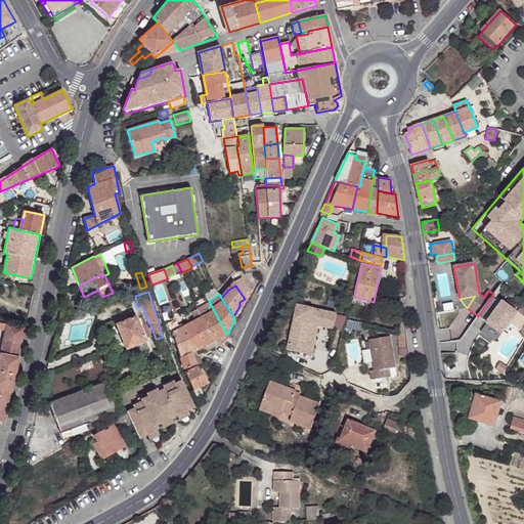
[(491,316),(486,323),(501,334),(509,323),(519,330),(523,322),(523,309),(521,307),(517,312),(501,302),(500,304),(491,297),(478,316),(484,320),(489,314),(491,316)]
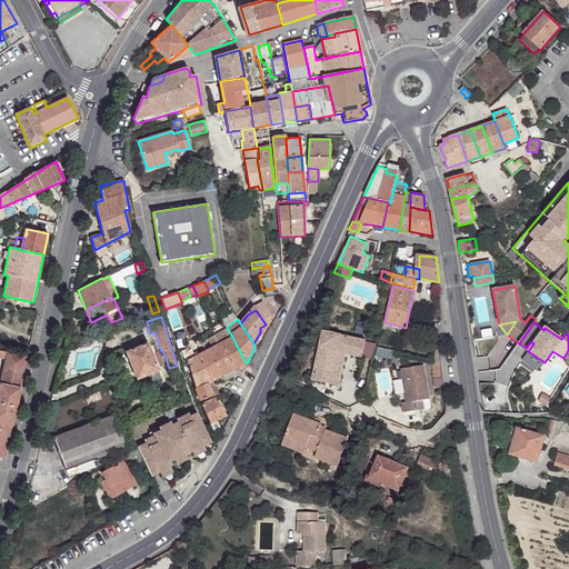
[(227,327),(215,335),(219,345),(233,369),(246,362),(227,327)]
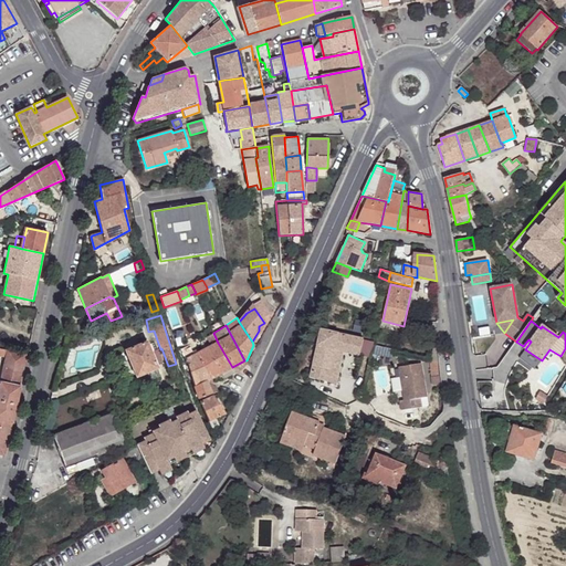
[(322,329),(311,377),(327,381),(334,352),(335,349),(360,355),(364,339),(322,329)]
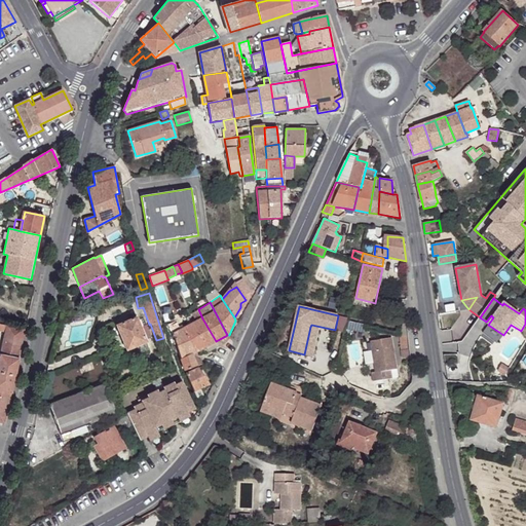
[(202,318),(198,309),(192,313),(196,322),(188,326),(190,329),(184,332),(187,340),(196,351),(205,346),(216,341),(202,318)]
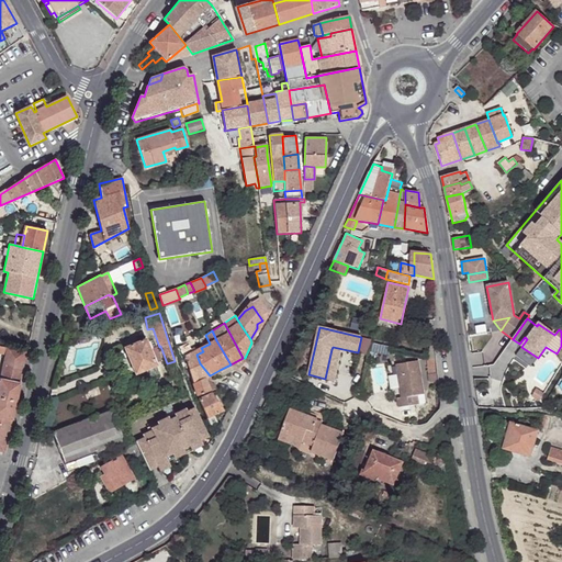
[(146,339),(124,348),(135,374),(157,366),(146,339)]
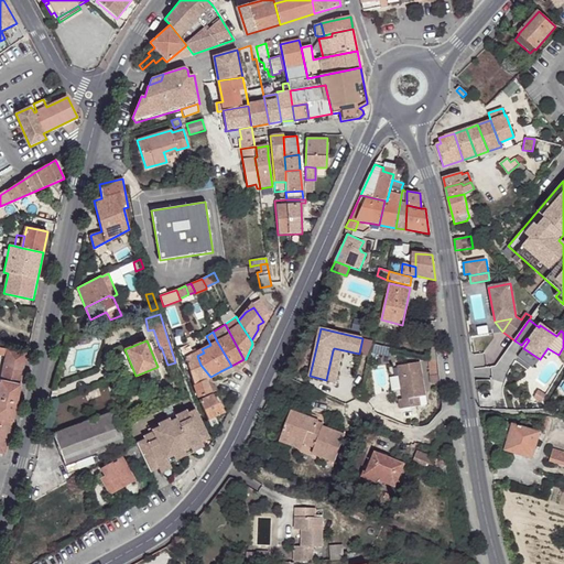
[(190,347),(182,351),(185,358),(197,399),(212,393),(217,390),(215,386),(209,383),(207,384),(205,380),(210,377),(201,365),(197,356),(195,357),(190,347)]
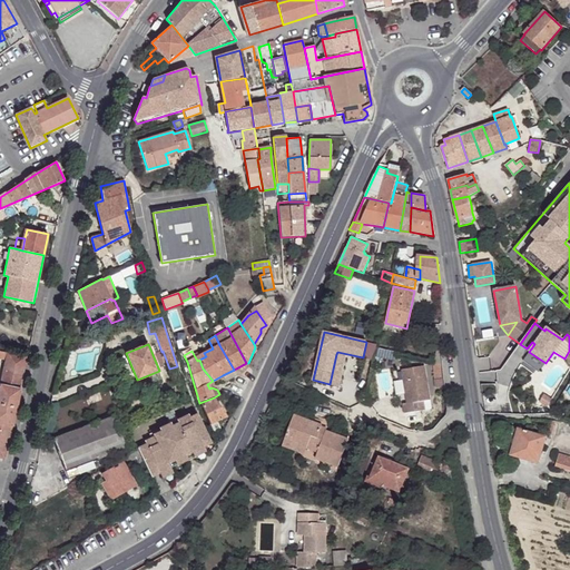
[(1,379),(21,382),(27,357),(7,353),(6,360),(1,379)]
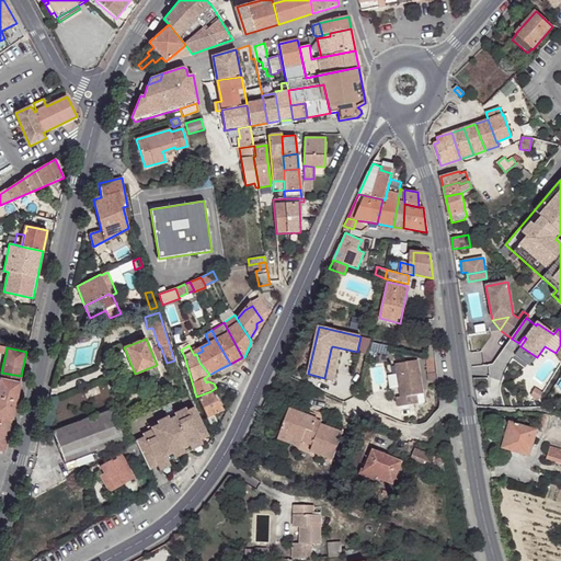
[(340,351),(331,348),(324,378),(333,380),(340,351)]
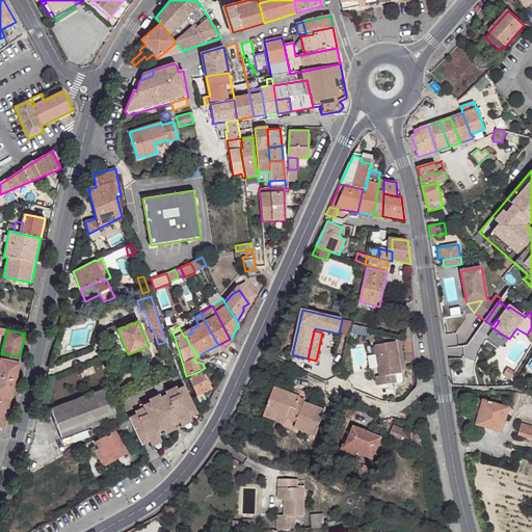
[(230,339),(218,345),(222,351),(232,341),(230,339)]
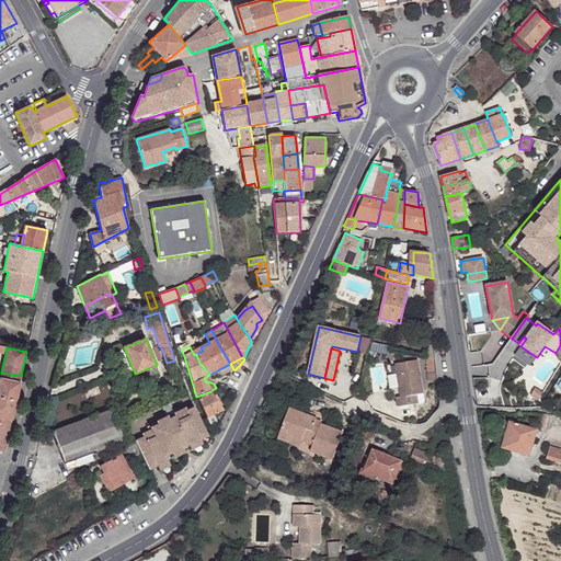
[(434,357),(427,358),(428,374),(436,373),(434,357)]
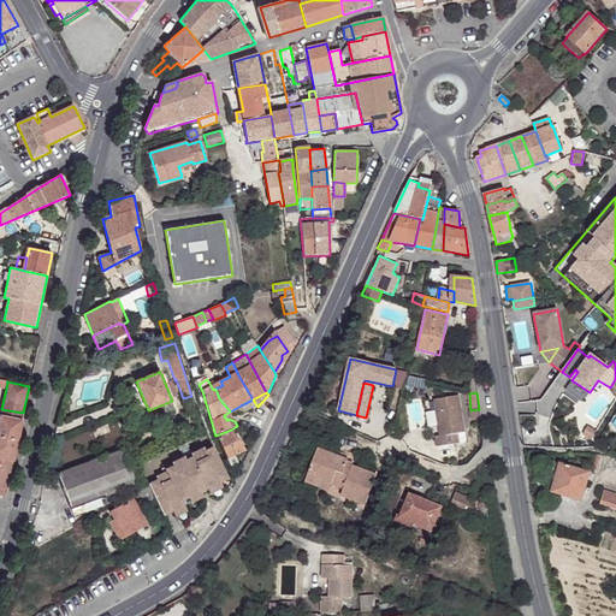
[(460,395),(434,400),(440,436),(436,436),(438,446),(439,446),(442,455),(456,452),(455,444),(461,443),(458,432),(466,431),(460,395)]
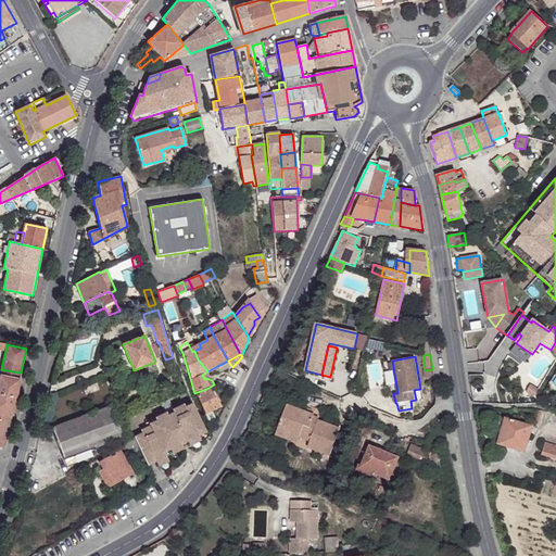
[(21,373),(1,369),(0,374),(0,446),(4,449),(12,416),(13,417),(21,381),(20,380),(21,373)]
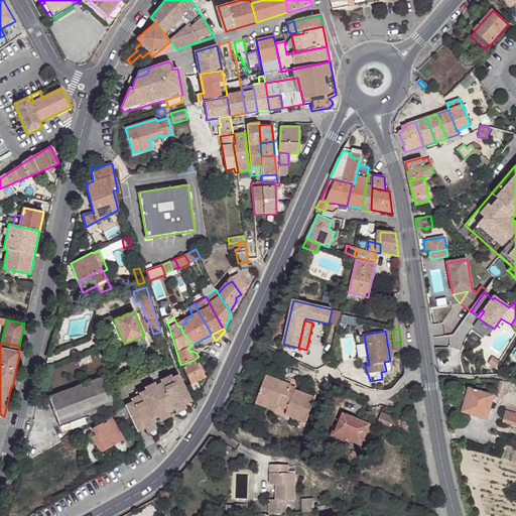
[(194,362),(182,367),(192,390),(200,387),(197,381),(204,377),(194,362)]
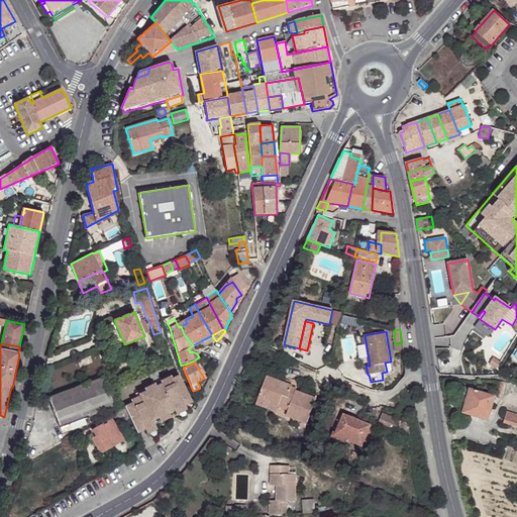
[(156,372),(149,375),(152,381),(160,378),(156,372)]
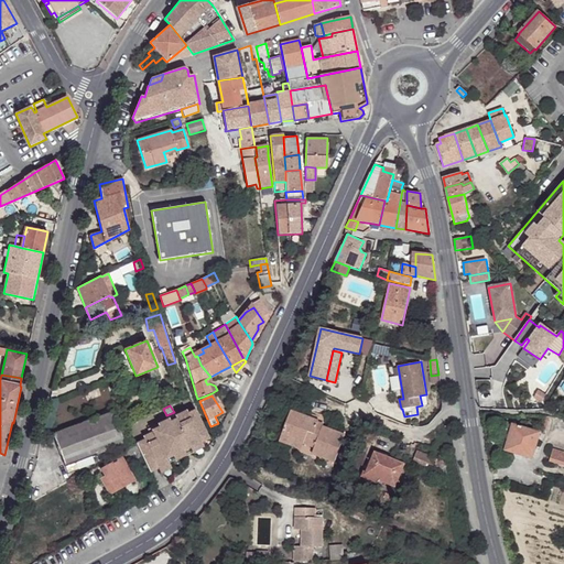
[(291,410),(281,435),(303,444),(314,448),(312,454),(335,463),(345,435),(317,424),(318,421),(291,410)]
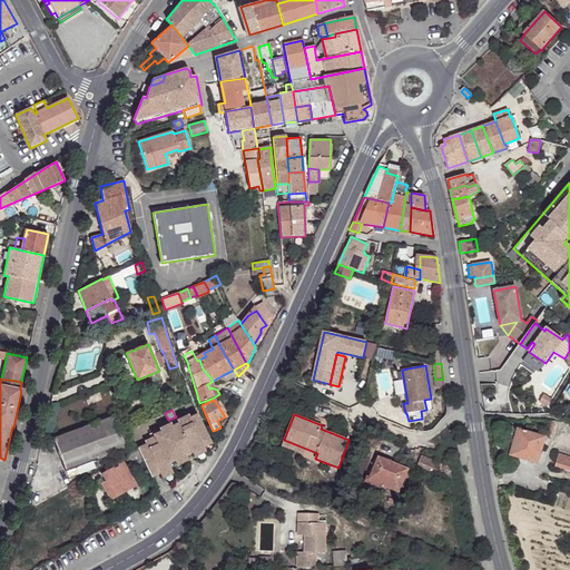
[(146,443),(137,448),(151,478),(160,473),(170,469),(168,464),(175,461),(186,455),(193,452),(204,446),(210,443),(196,415),(189,419),(178,424),(177,421),(176,416),(168,420),(170,424),(172,424),(173,426),(161,432),(155,435),(156,439),(153,440),(151,438),(145,440),(146,443)]
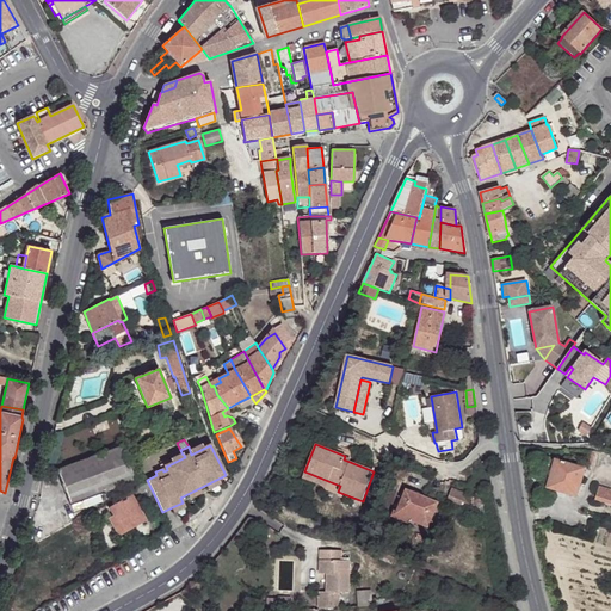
[(122,446),(56,471),(74,514),(86,510),(82,501),(135,481),(122,446)]
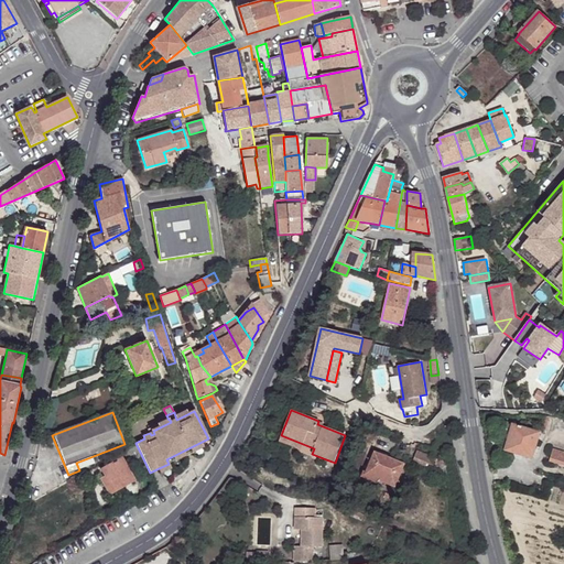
[(506,423),(501,437),(508,440),(512,425),(506,423)]
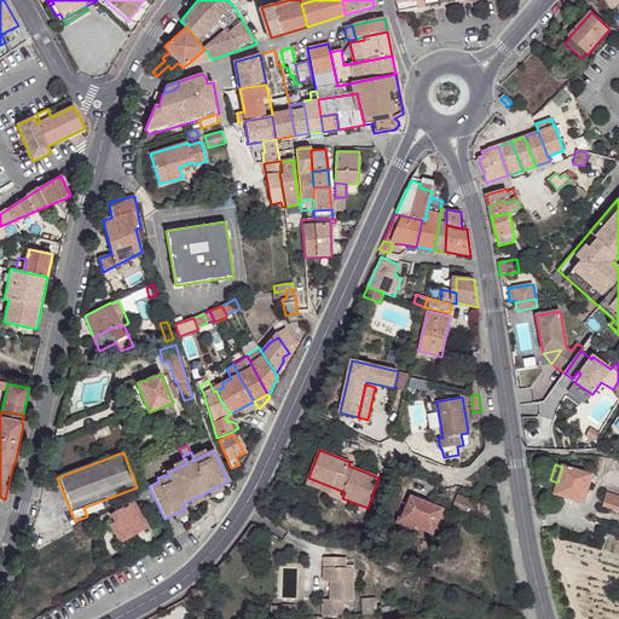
[(562,467),(557,482),(554,495),(584,503),(591,475),(562,467)]
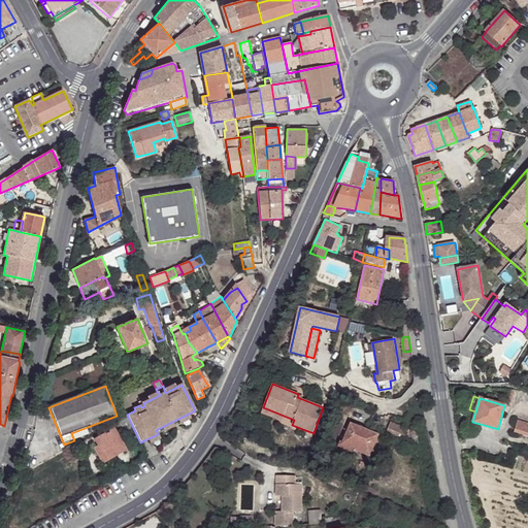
[(284,416),(263,407),(261,413),(282,421),(284,416)]
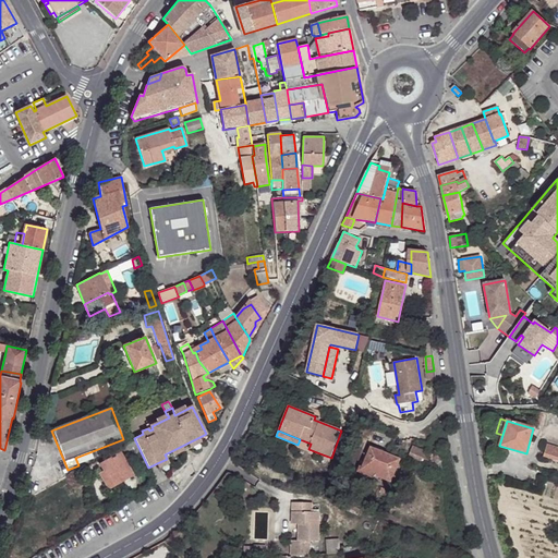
[(199,437),(189,443),(191,447),(201,441),(199,437)]
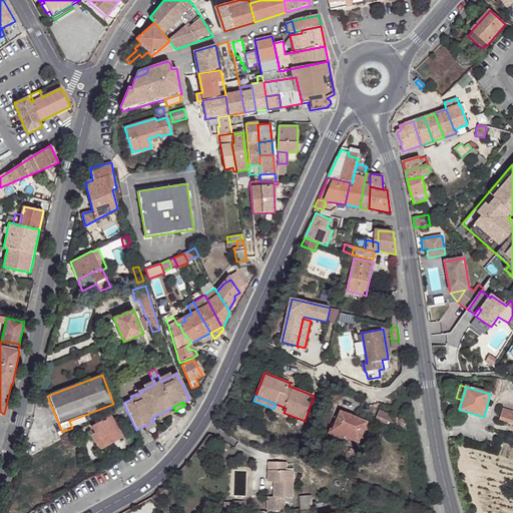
[(122,404),(110,411),(112,414),(115,413),(116,414),(125,409),(122,404)]
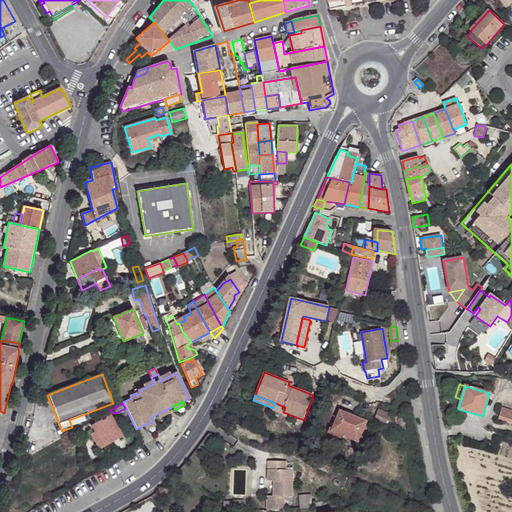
[(511,411),(501,408),(499,417),(511,420),(511,411)]
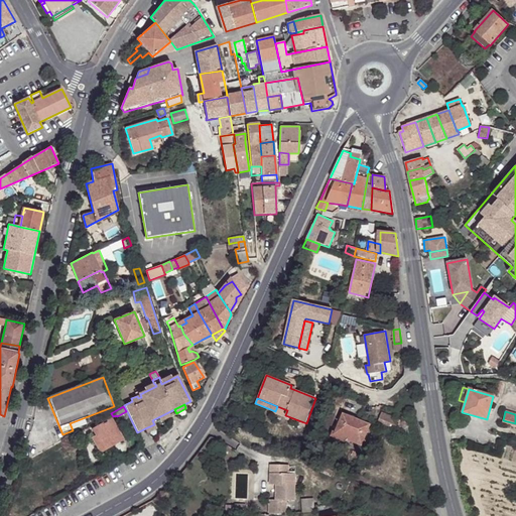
[(168,412),(158,417),(160,421),(170,416),(168,412)]
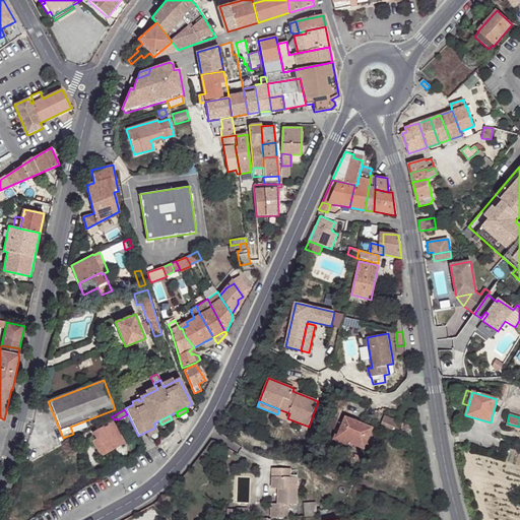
[(408,425),(385,415),(382,426),(399,433),(399,432),(405,434),(403,437),(410,440),(410,426),(408,425)]
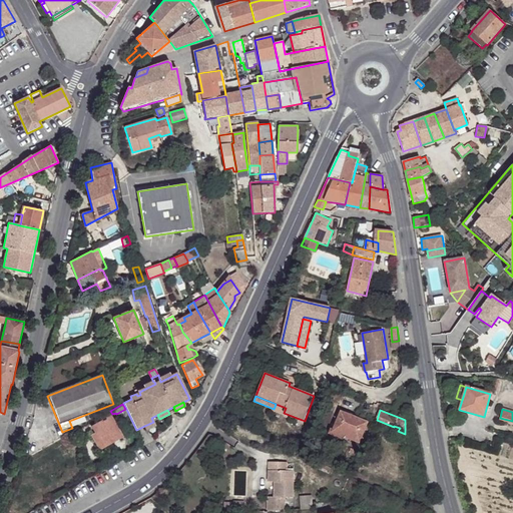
[(368,422),(342,411),(333,433),(344,437),(344,436),(359,442),(368,422)]
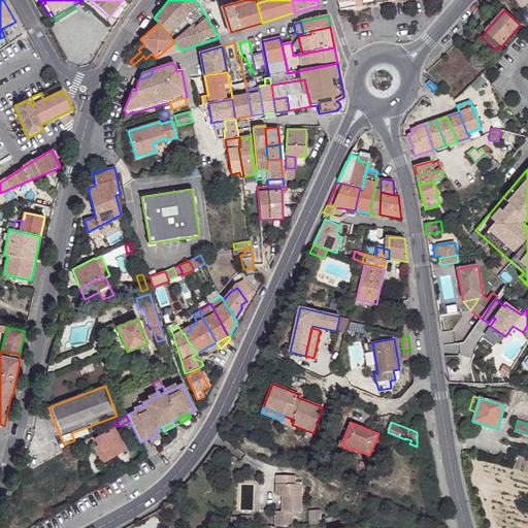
[(113,429),(96,438),(100,447),(96,449),(103,463),(125,450),(113,429)]
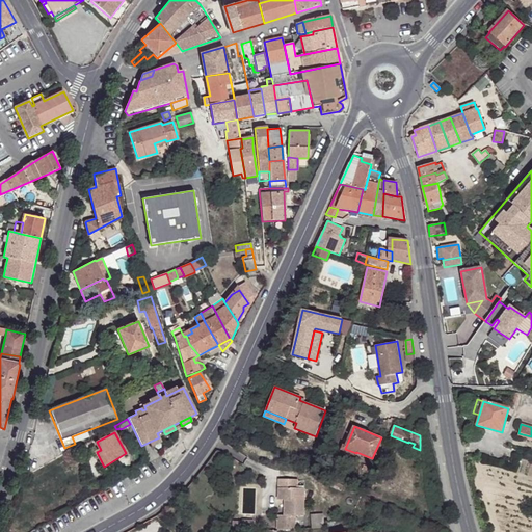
[(159,437),(150,442),(152,446),(161,442),(159,437)]
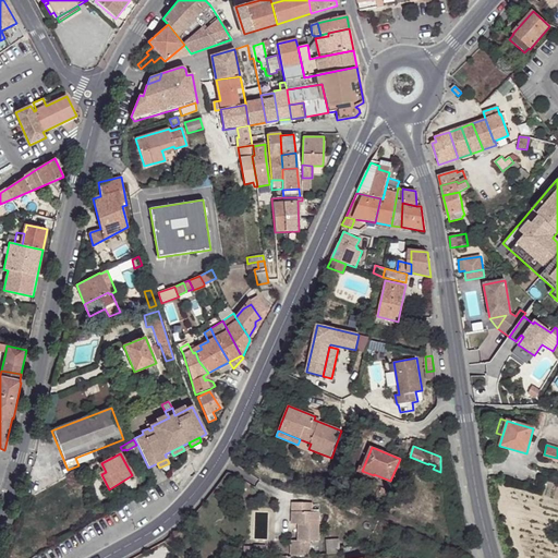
[(85,468),(75,473),(79,477),(88,473),(85,468)]
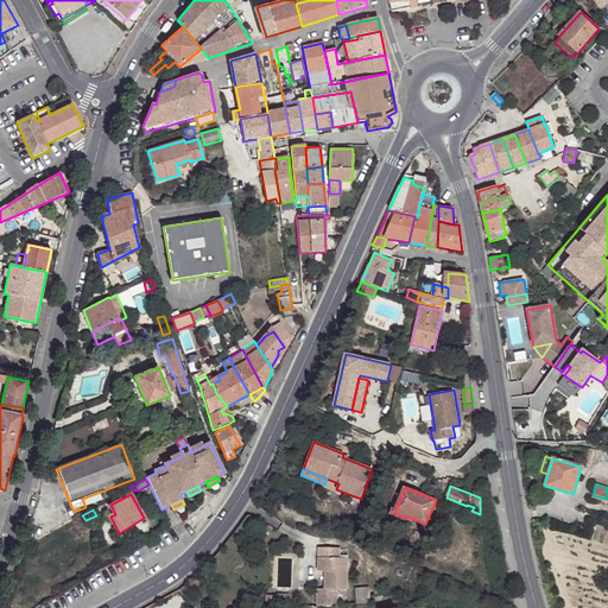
[(340,548),(318,548),(317,558),(325,558),(324,571),(324,589),(316,588),(316,605),(336,605),(337,589),(347,589),(348,558),(340,558),(340,548)]
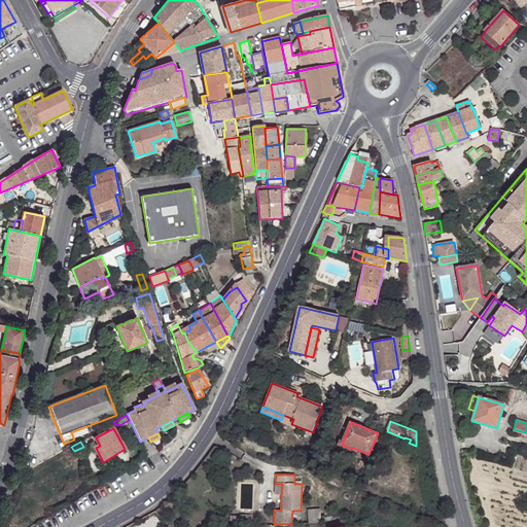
[(320,511),(308,512),(308,523),(321,522),(320,511)]
